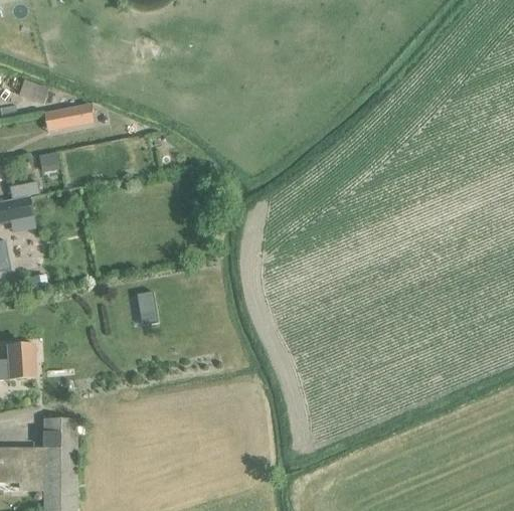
[(20,94),(43,102),(48,87),(25,78),(20,94)]
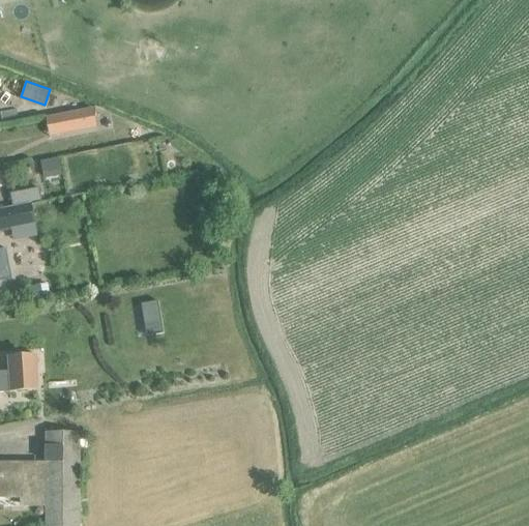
[(93,106),(69,110),(71,124),(96,120),(93,106)]
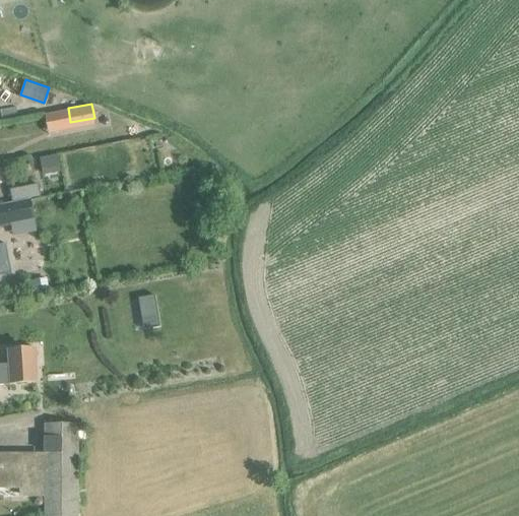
[(39,182),(10,187),(12,199),(41,194),(39,182)]
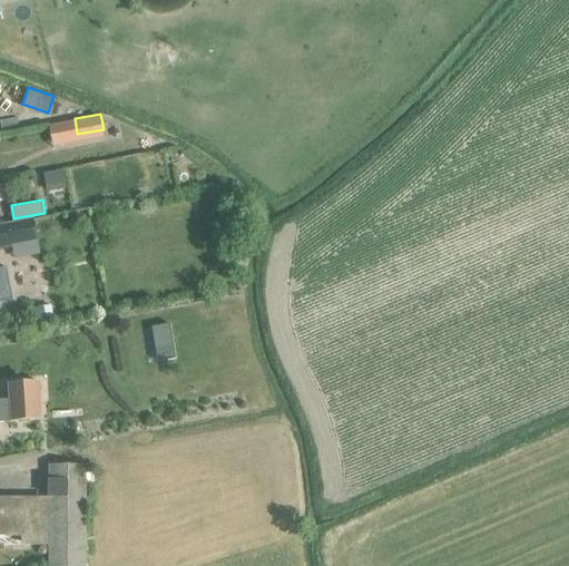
[(0,223),(0,244),(12,243),(37,238),(35,228),(32,217),(0,223)]
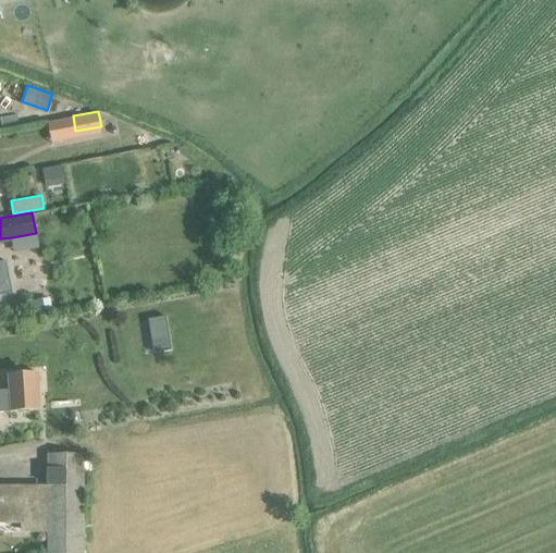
[(0,291),(12,289),(7,258),(0,259),(0,291)]
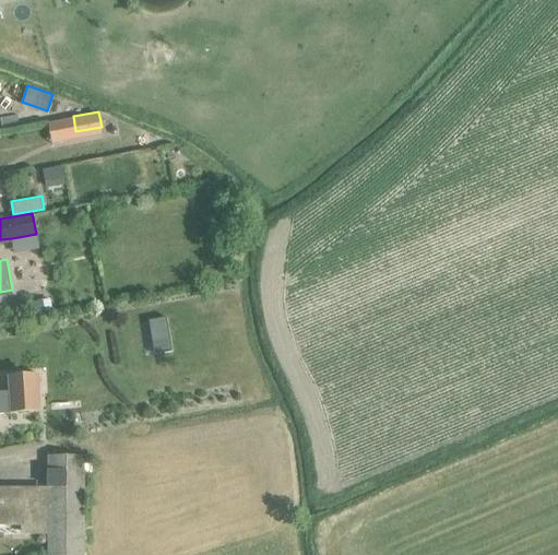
[(36,299),(38,311),(52,309),(50,296),(36,299)]
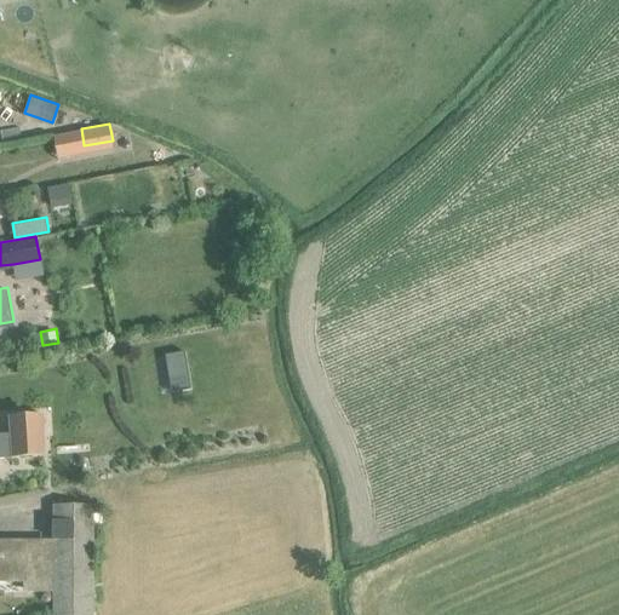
[(184,349),(165,352),(167,365),(187,361),(184,349)]
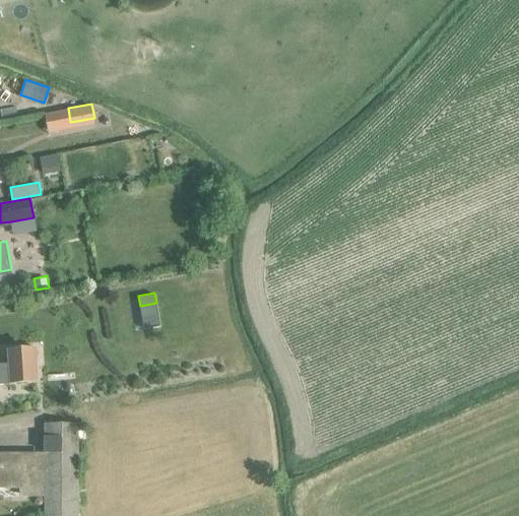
[(0,381),(34,380),(33,347),(7,347),(8,362),(0,362),(0,381)]
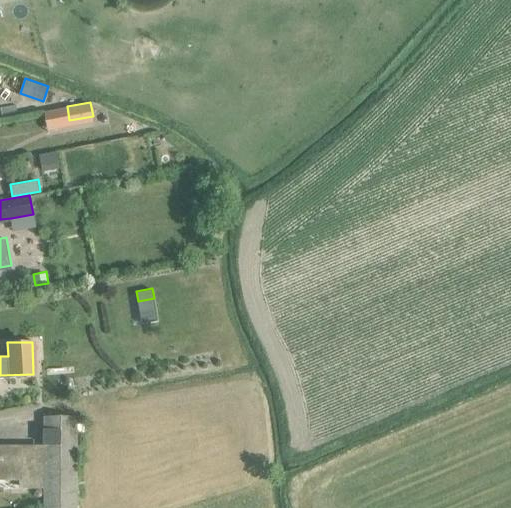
[(76,507),(77,415),(45,415),(45,446),(45,488),(44,507),(76,507)]
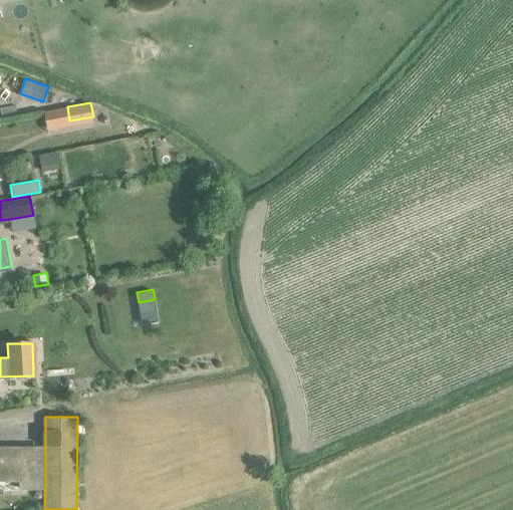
[(45,448),(0,448),(0,478),(20,479),(20,489),(45,490),(45,448)]
